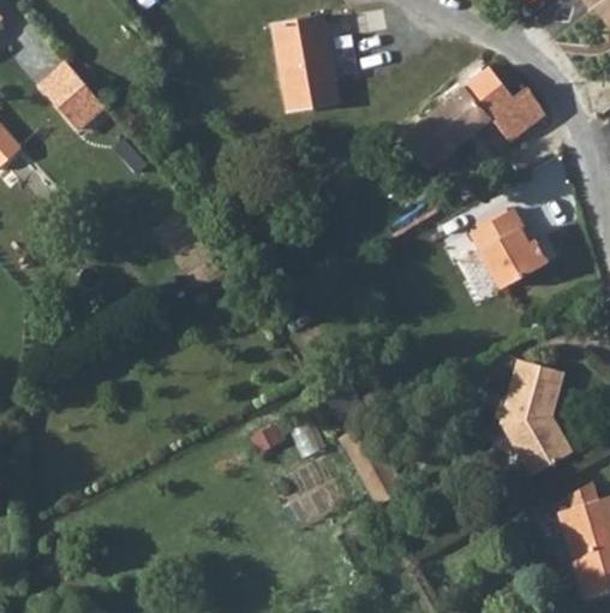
[(609,0),(576,0),(585,11),(590,7),(609,36),(609,0)]
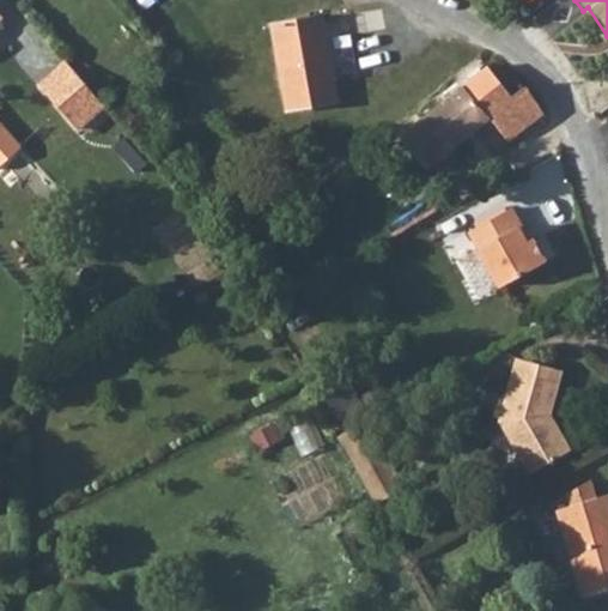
[(283,113),(332,106),(317,19),(267,29),(283,113)]
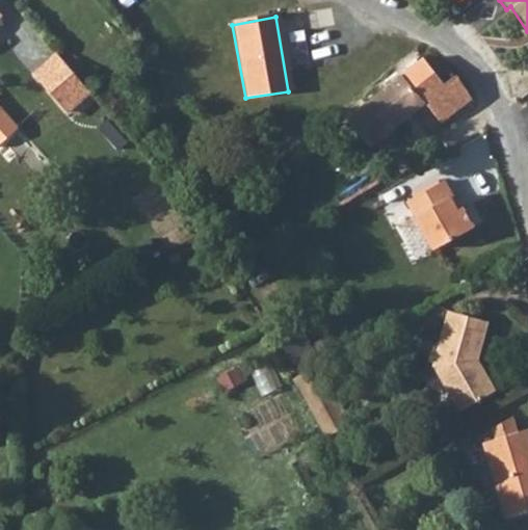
[(89,93),(55,54),(31,74),(66,113),(89,93)]
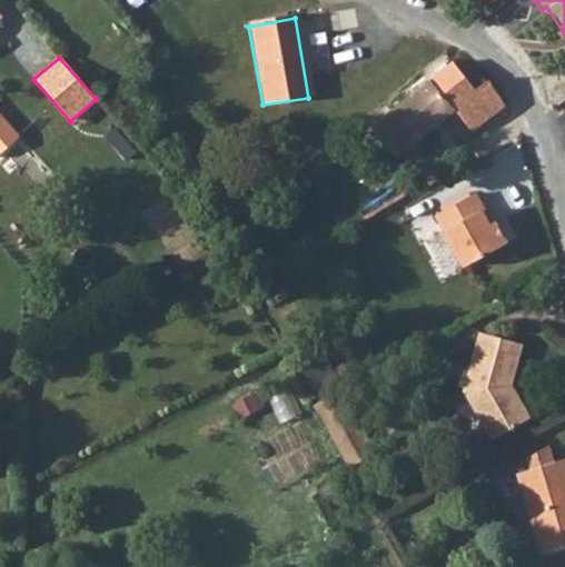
[(472,90),(449,63),(360,133),(373,148),(382,141),(396,157),(466,110),(475,126),(502,105),(484,81),(472,90)]
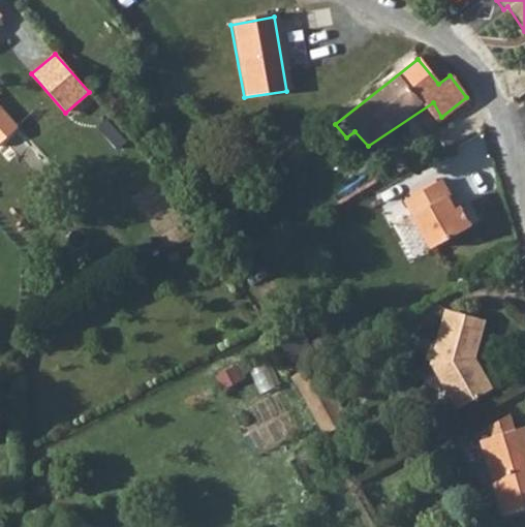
[(0,143),(18,127),(0,107),(0,143)]
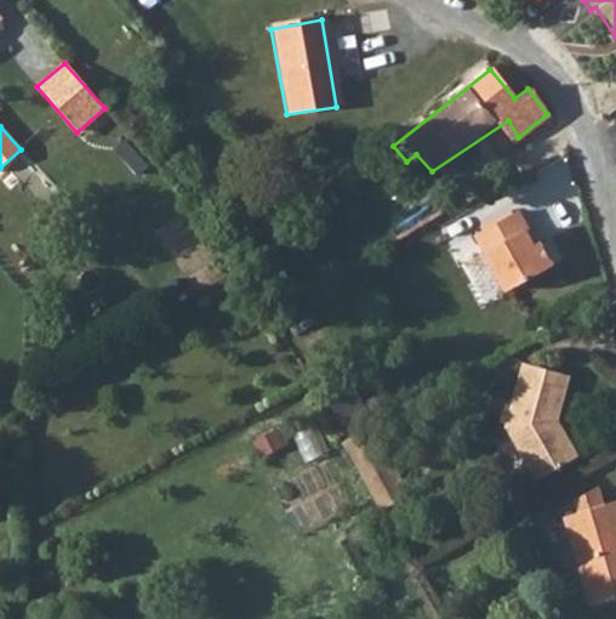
[(43,177),(28,189),(47,209),(61,197),(43,177)]
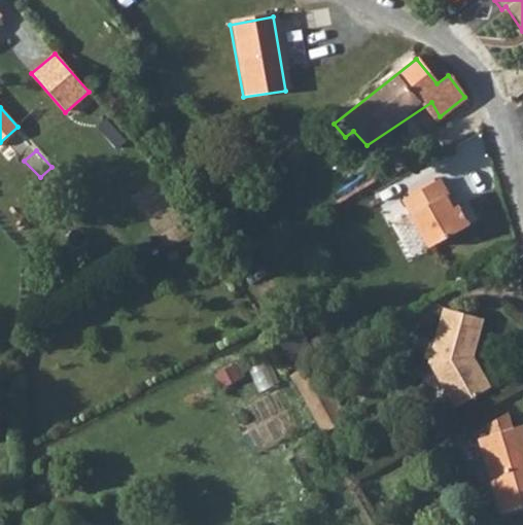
[(448,193),(440,178),(404,198),(430,244),(468,222),(457,203),(451,206),(444,195),(448,193)]
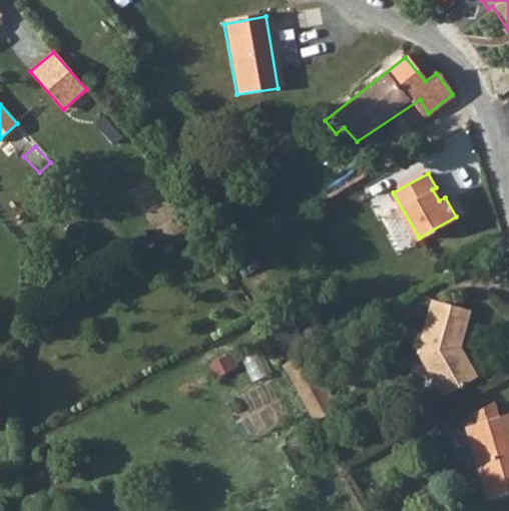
[(471,310),(432,299),(418,352),(443,395),(480,375),(463,345),(471,310)]
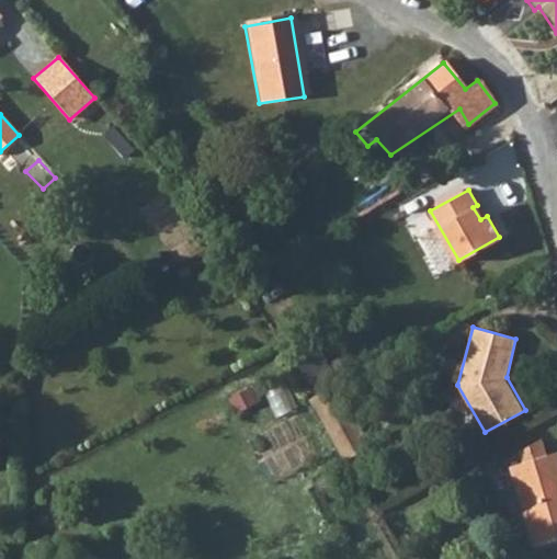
[(336,386),(309,400),(322,424),(349,409),(336,386)]
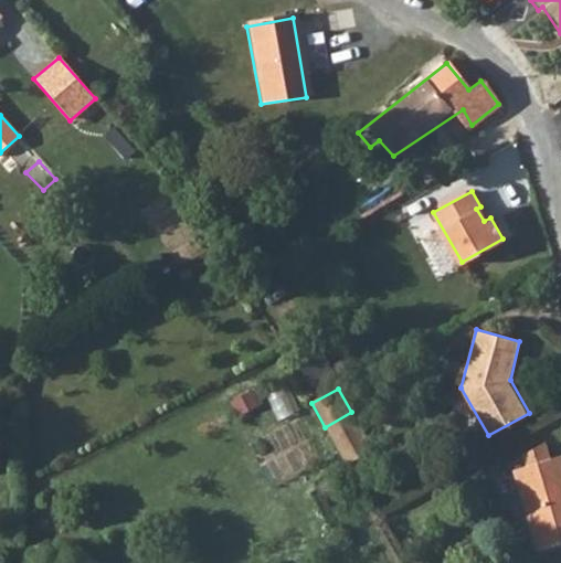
[(351,412),(325,427),(347,466),(373,450),(351,412)]
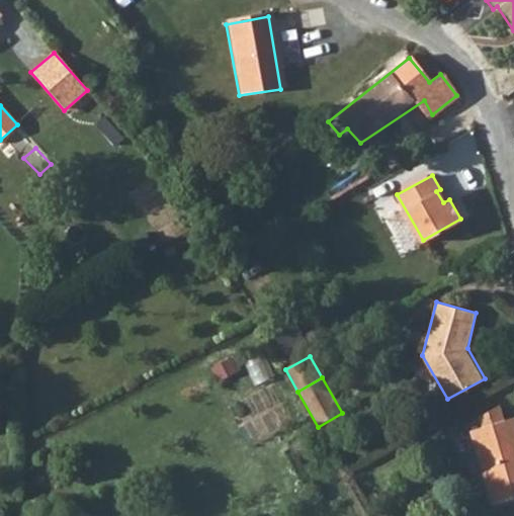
[(488,504),(513,498),(513,419),(504,422),(500,405),(481,415),(484,426),(469,429),(488,504)]
